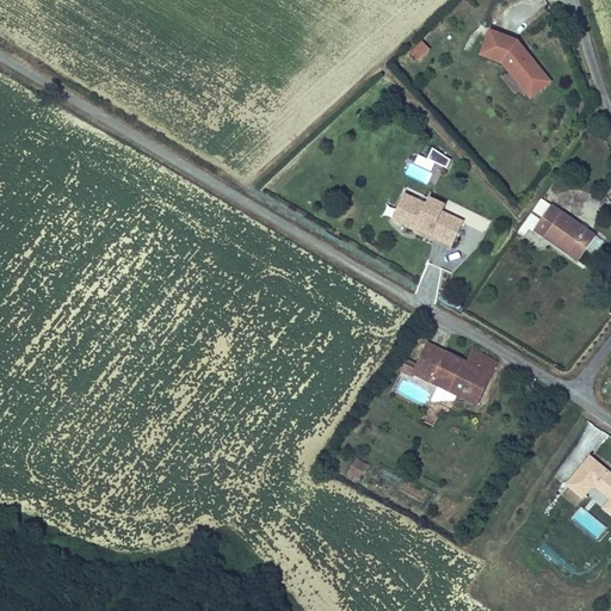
[(543,73),(516,39),(488,28),(479,54),(501,63),(523,90),(543,73)]
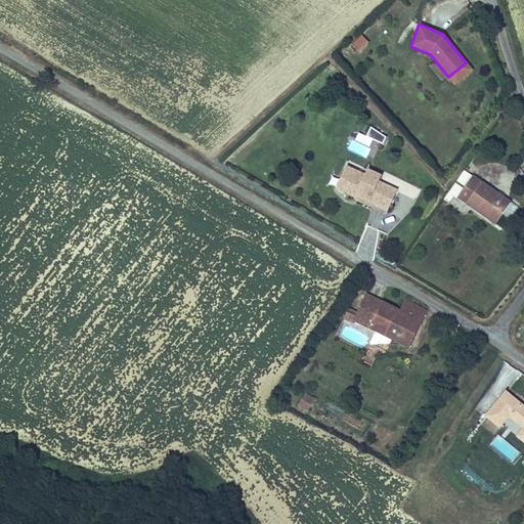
[(358,51),(368,42),(362,36),(352,44),(358,51)]
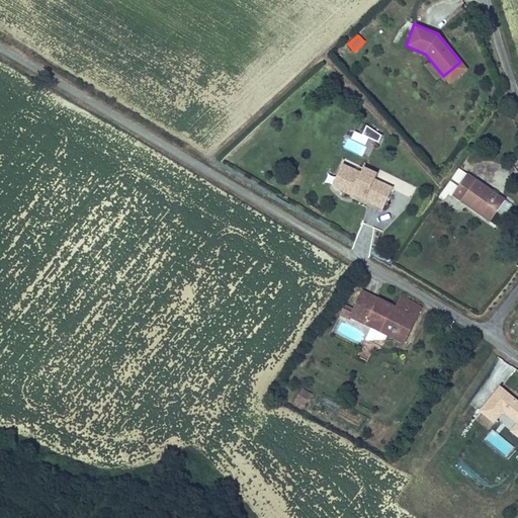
[(448,82),(465,69),(460,62),(443,76),(448,82)]
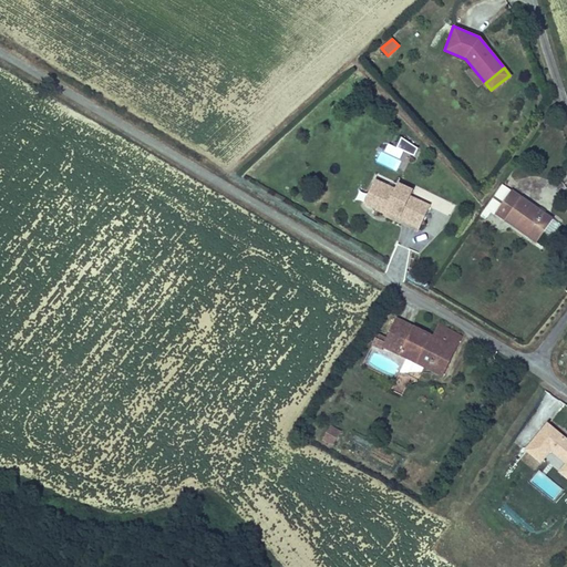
[(413,158),(418,148),(400,140),(395,150),(413,158)]
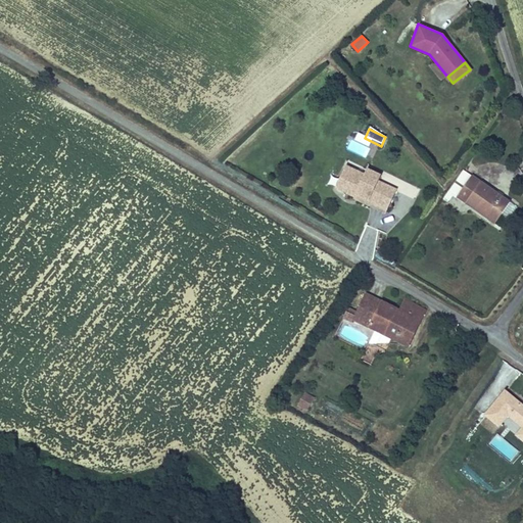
[(395,189),(377,181),(380,175),(370,171),(367,176),(344,165),(339,178),(348,182),(343,191),(353,195),(355,193),(368,199),(373,190),(391,199),(395,189)]
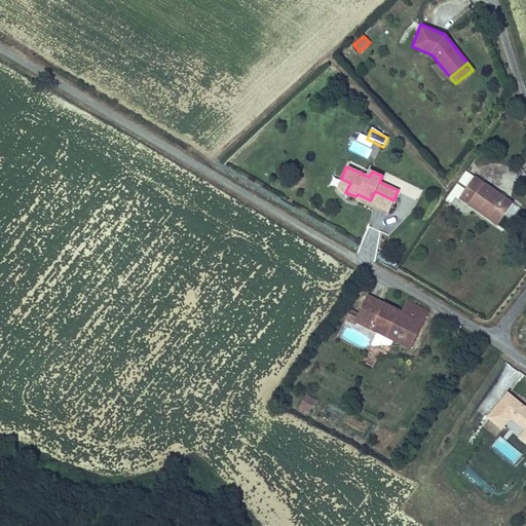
[(519,208),(504,198),(474,177),(460,196),(499,223),(504,215),(511,219),(519,208)]
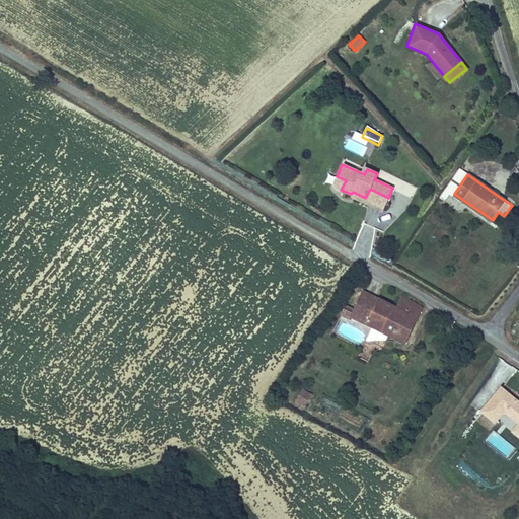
[(332,186),(341,190),(346,180),(337,176),(332,186)]
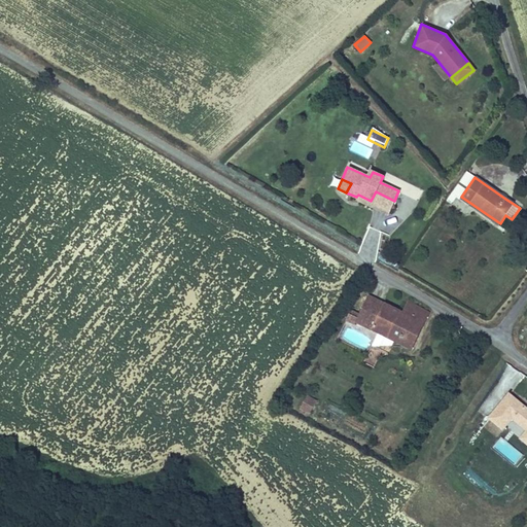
[(390,210),(394,201),(376,191),(371,201),(390,210)]
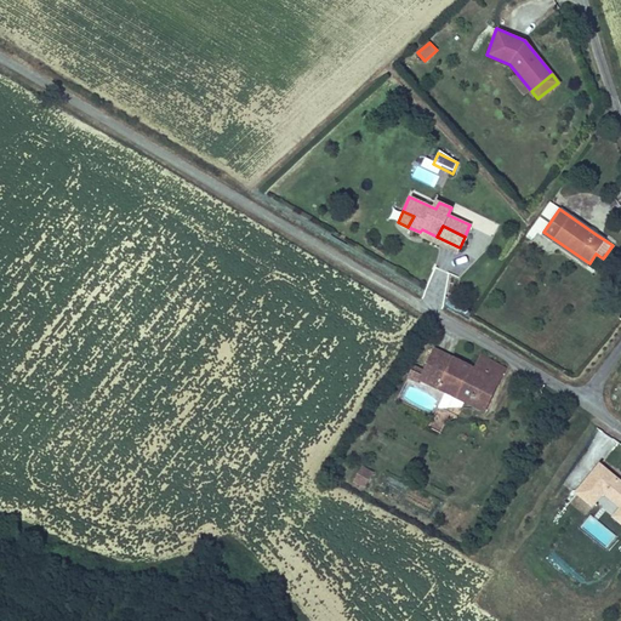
[(420,232),(420,234),(457,251),(460,248),(437,237),(422,229),(420,232)]
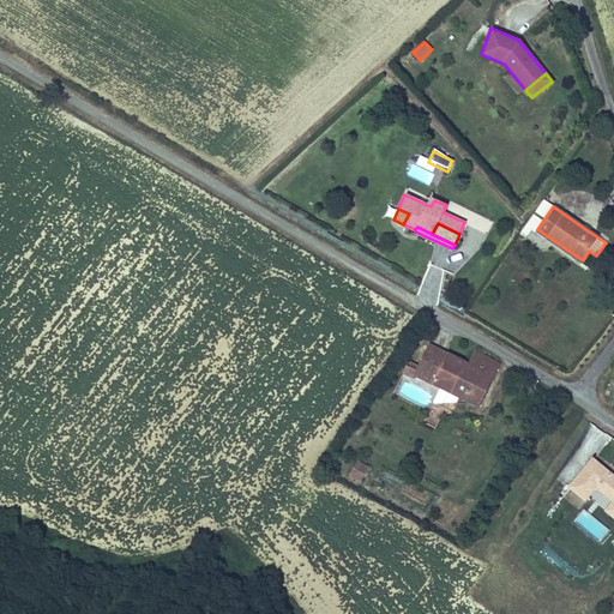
[(459,397),(480,405),(500,362),(474,350),(468,365),(426,345),(416,366),(434,374),(429,383),(440,387),(459,397)]
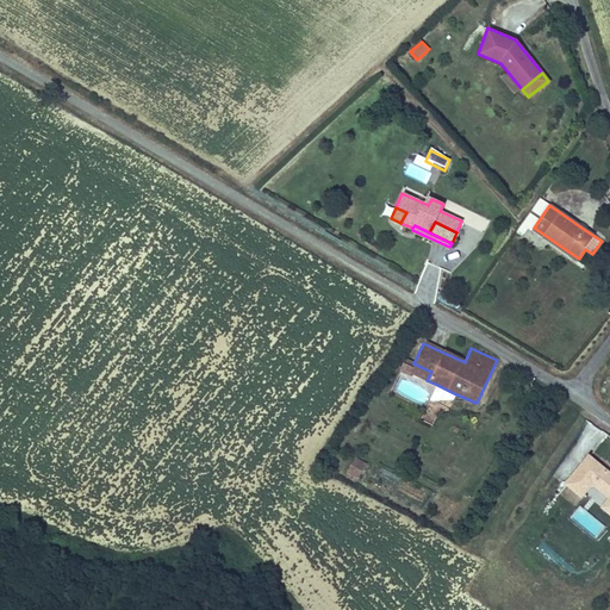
[(409,372),(427,380),(431,372),(414,363),(409,372)]
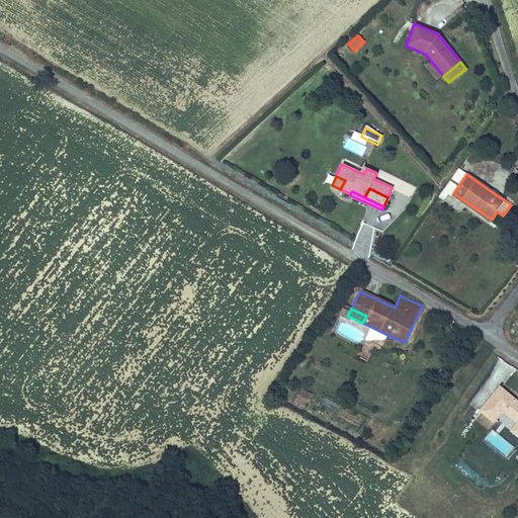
[(366,339),(385,340),(387,335),(371,327),(366,339)]
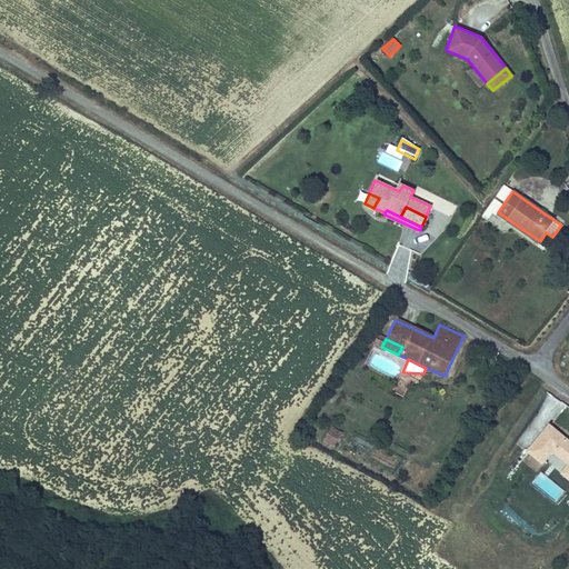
[(568,439),(549,423),(526,450),(543,465),(553,452),(567,463),(560,472),(568,479),(568,439)]
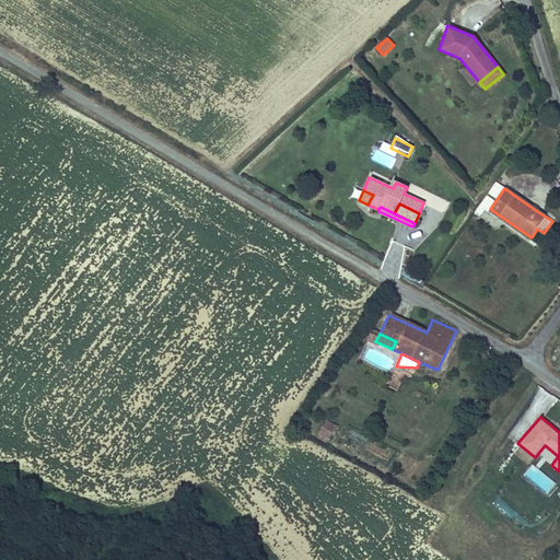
[(327,420),(318,434),(328,440),(337,426),(327,420)]
